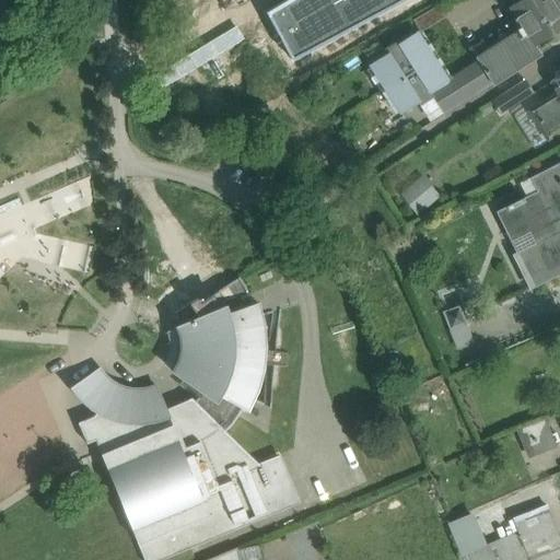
[(287,0),(266,13),(292,61),(405,0),(287,0)]
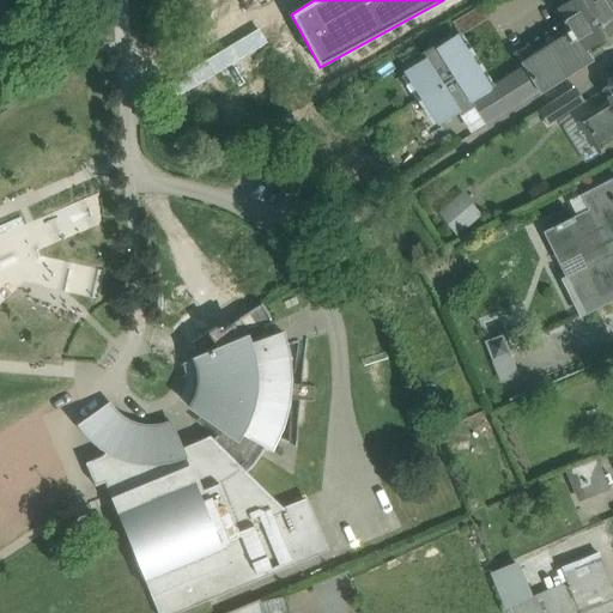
[(560,40),(521,65),(523,67),(538,91),(540,93),(586,64),(580,54),(612,32),(612,12),(605,0),(569,0),(559,7),(566,19),(553,28),(560,40)]
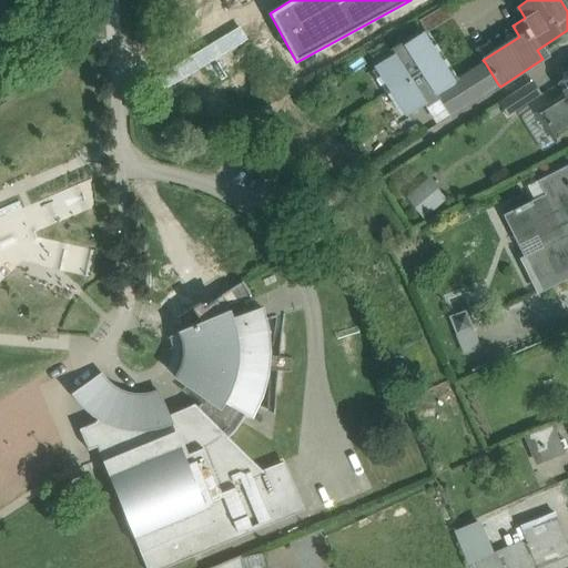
[(423,46),(417,37),(392,52),(393,56),(375,67),(406,114),(436,95),(435,93),(453,81),(428,42),(423,46)]
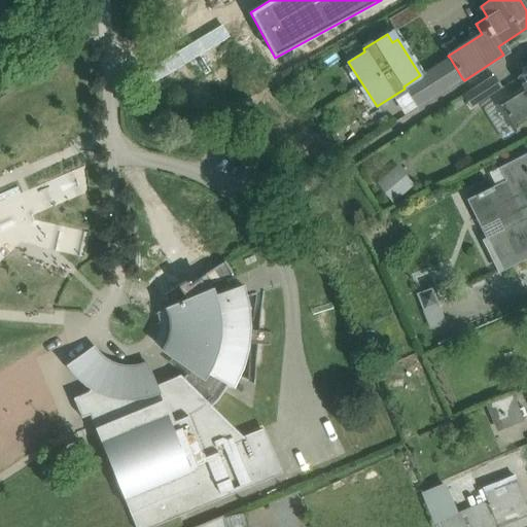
[(420,75),(403,86),(405,89),(417,107),(462,78),(450,58),(420,75)]
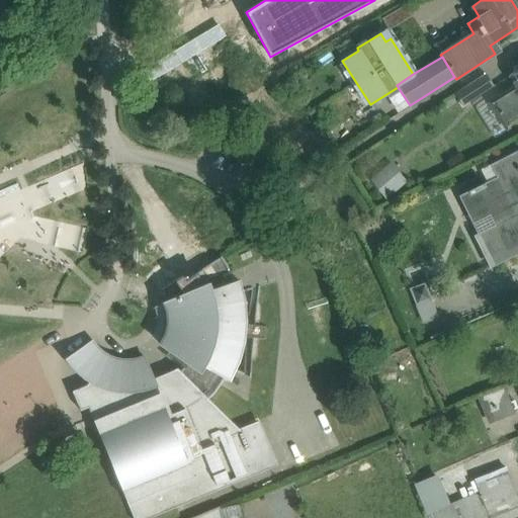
[(517,65),(515,68),(513,73),(509,76),(517,89),(494,103),(499,111),(499,112),(500,114),(501,114),(508,124),(517,117),(517,65)]
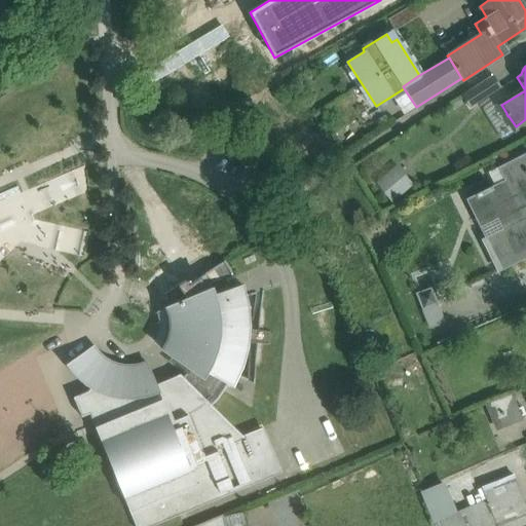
[(493,75),(462,96),(470,108),(501,87),(493,75)]
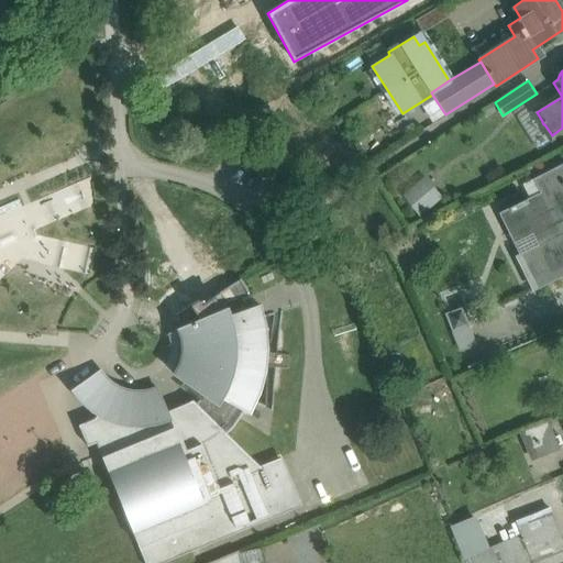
[(562,163),(532,179),(539,192),(508,208),(518,227),(532,219),(545,244),(519,256),(536,288),(562,274),(562,163)]
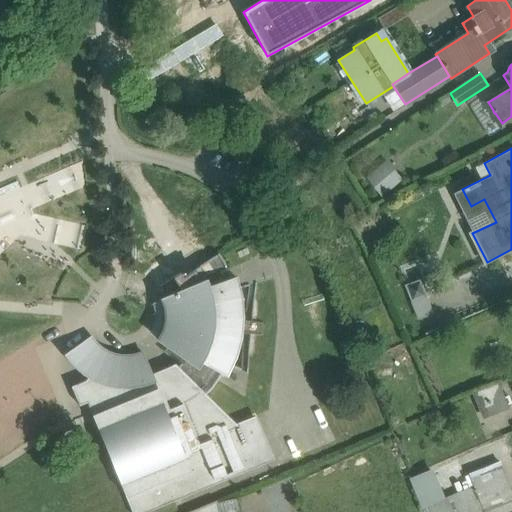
[(396,183),(382,166),(367,179),(381,196),(396,183)]
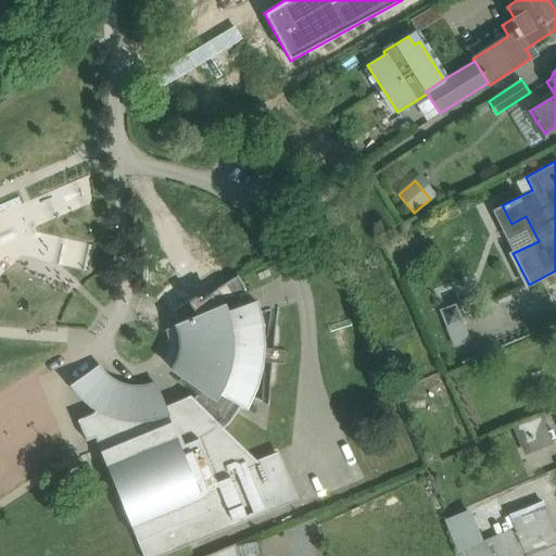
[(237,276),(202,299),(206,305),(209,311),(176,325),(180,340),(179,355),(172,369),(201,390),(198,394),(192,400),(222,429),(230,421),(241,405),(244,408),(254,387),(261,366),(263,345),(261,324),(255,301),(251,303),(243,286),(237,276)]
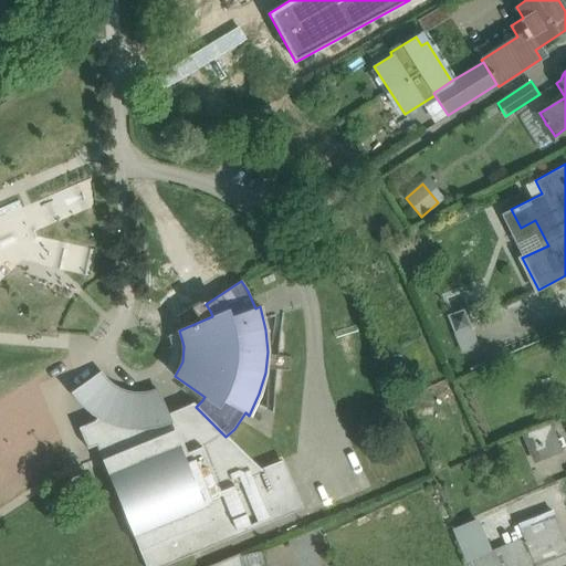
[(448,314),(461,352),(479,345),(465,308),(448,314)]
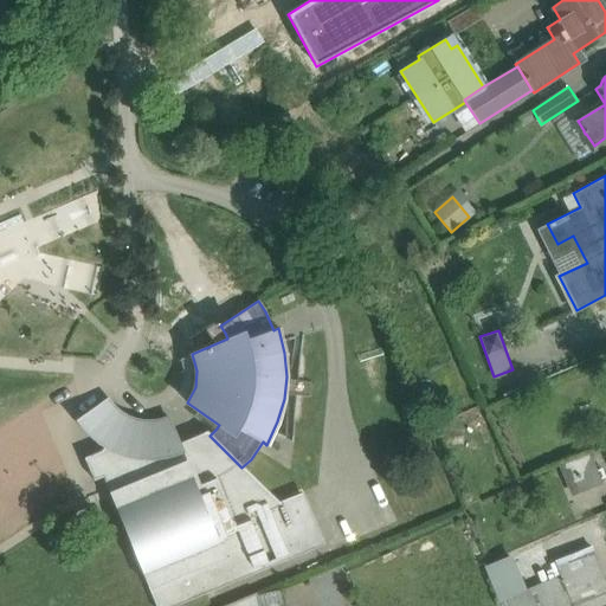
[(180,444),(168,418),(162,420),(150,421),(140,421),(134,420),(121,414),(118,412),(110,403),(108,400),(77,420),(88,433),(98,443),(104,446),(102,451),(84,458),(94,481),(103,477),(110,495),(155,605),(175,605),(323,546),(303,492),(279,503),(242,468),(210,436),(206,432),(180,444)]
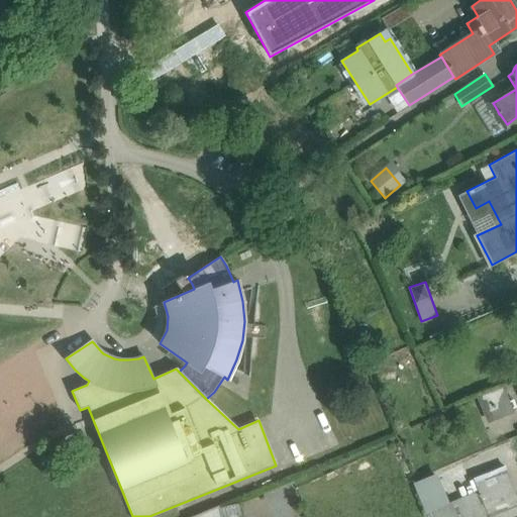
[(484,420),(513,411),(506,388),(477,398),(484,420)]
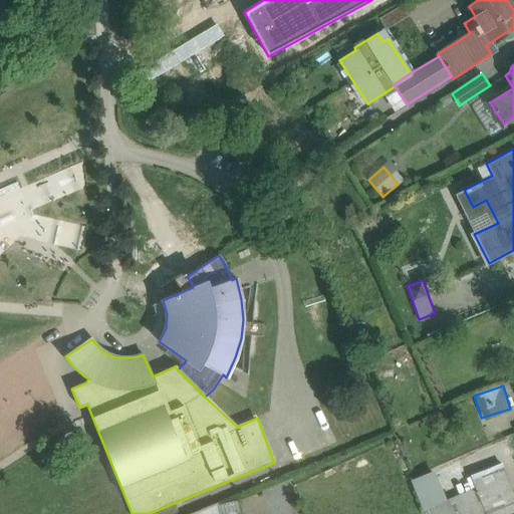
[(513,513),(513,497),(501,464),(470,476),(475,489),(442,503),(437,489),(418,497),(424,513),(513,513)]
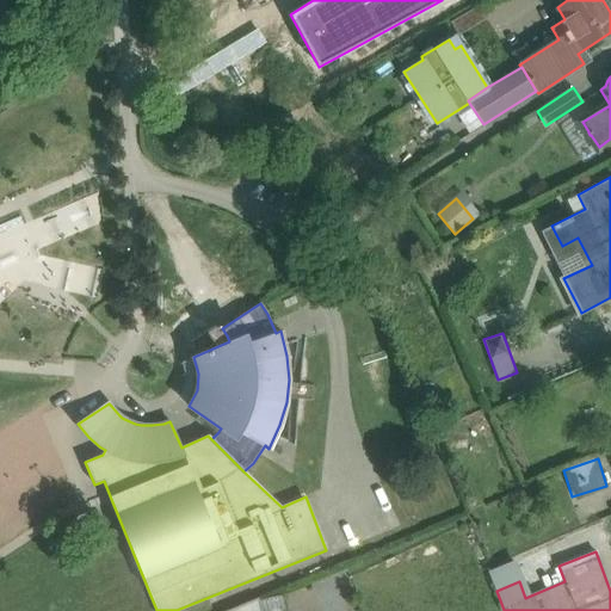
[(260,610),(258,598),(226,610),(260,610)]
